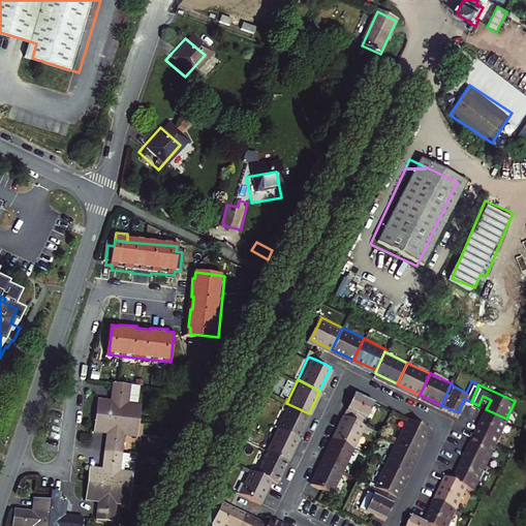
[(90,421),(134,427),(136,409),(141,410),(143,393),(125,391),(107,389),(105,408),(92,406),(90,421)]
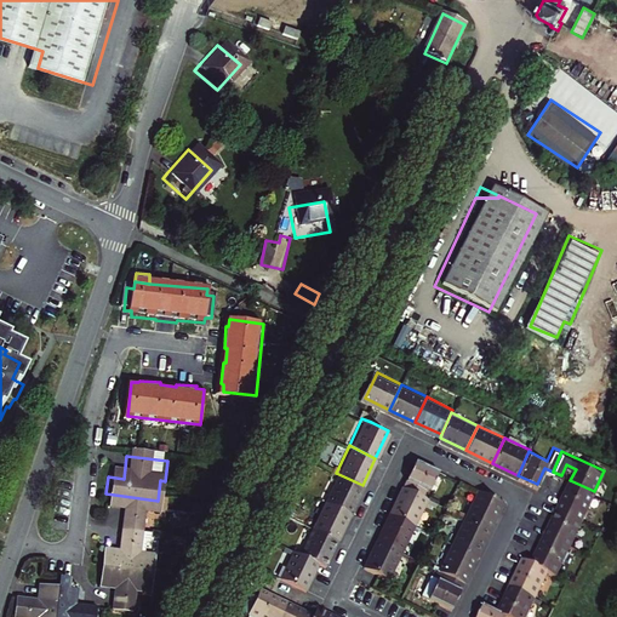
[(416,460),(403,487),(424,497),(428,490),(430,491),(440,470),(416,460)]
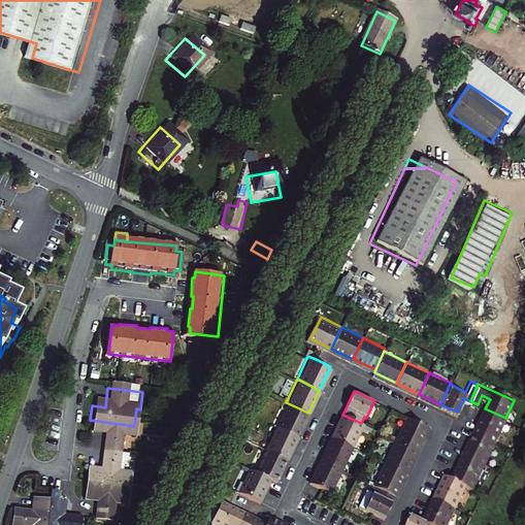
[(308,413),(286,402),(275,426),(297,436),(308,413)]
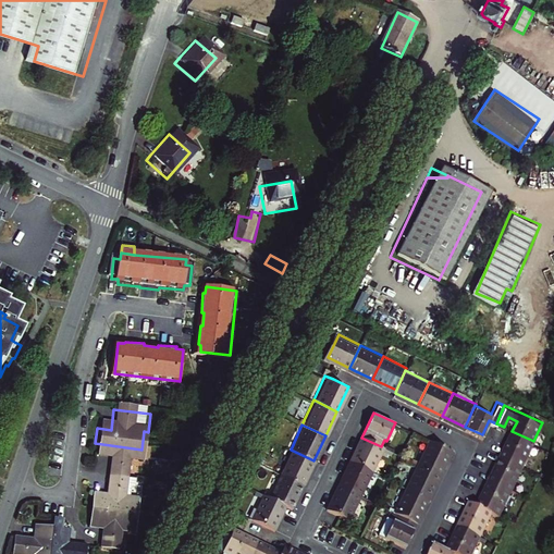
[(522,465),(533,441),(512,431),(501,455),(522,465)]
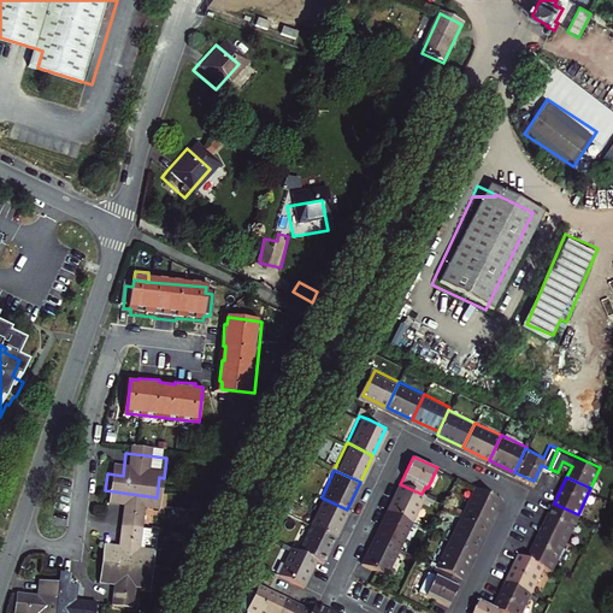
[(400,484),(389,510),(413,522),(425,496),(422,494),(400,484)]
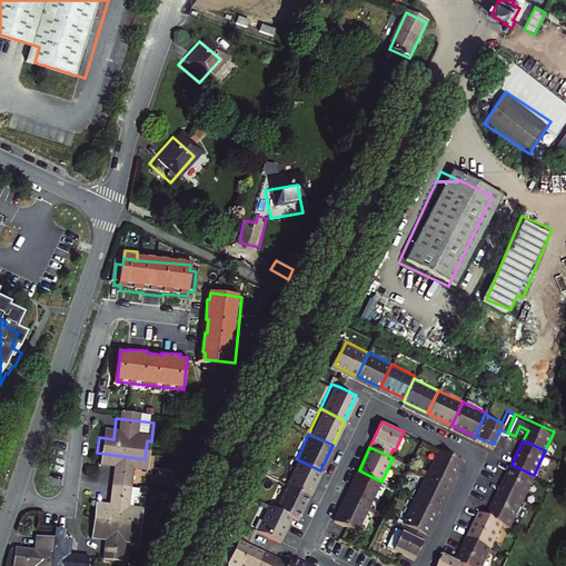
[(463,460),(439,449),(428,475),(452,486),(463,460)]
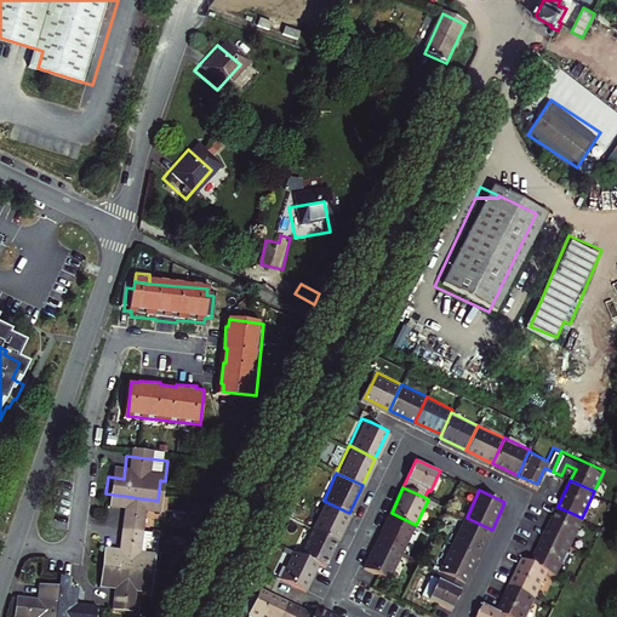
[(116,536),(138,538),(141,515),(156,518),(158,501),(106,493),(104,510),(120,512),(116,536)]
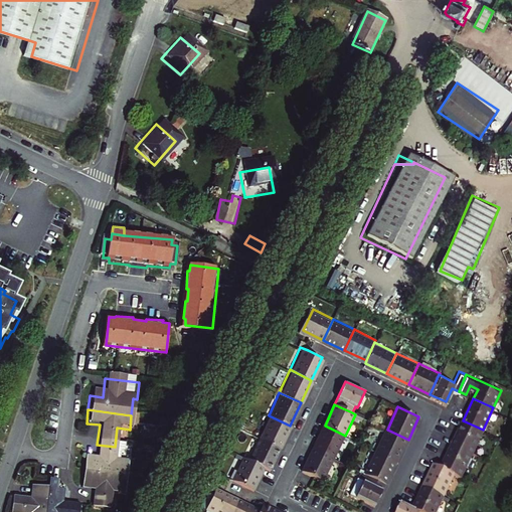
[(290,425),(269,415),(258,438),(279,448),(290,425)]
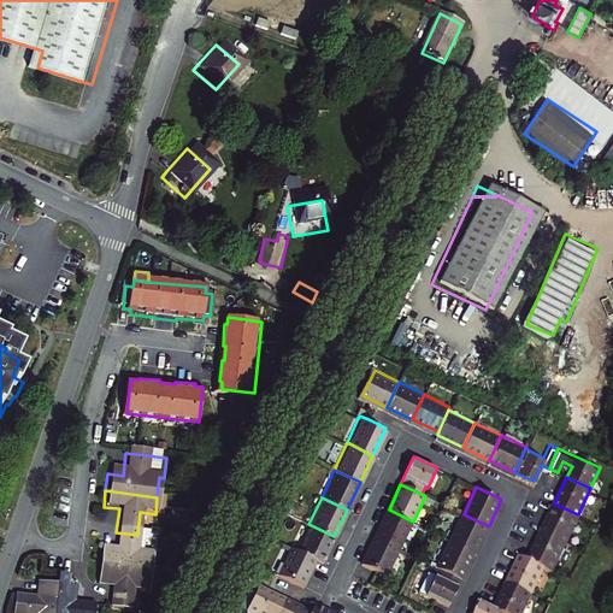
[(565,542),(578,514),(554,504),(541,530),(565,542)]
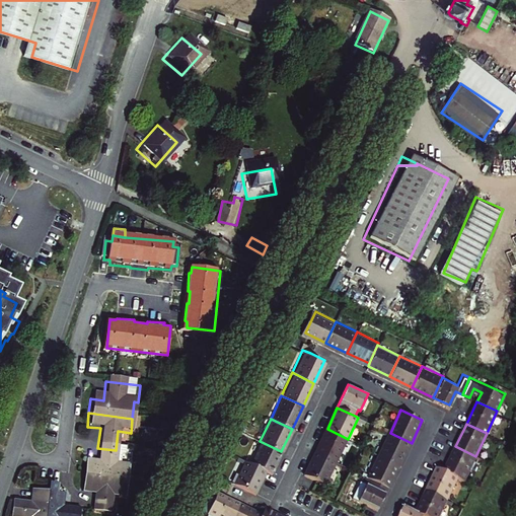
[(327,429),(316,452),(337,462),(348,439),(327,429)]
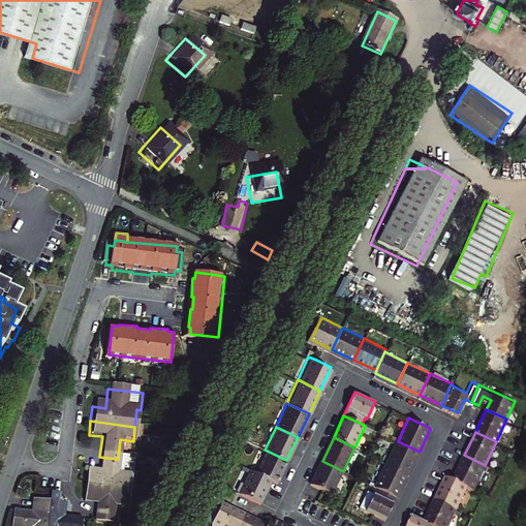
[(409,473),(420,452),(398,441),(388,463),(409,473)]
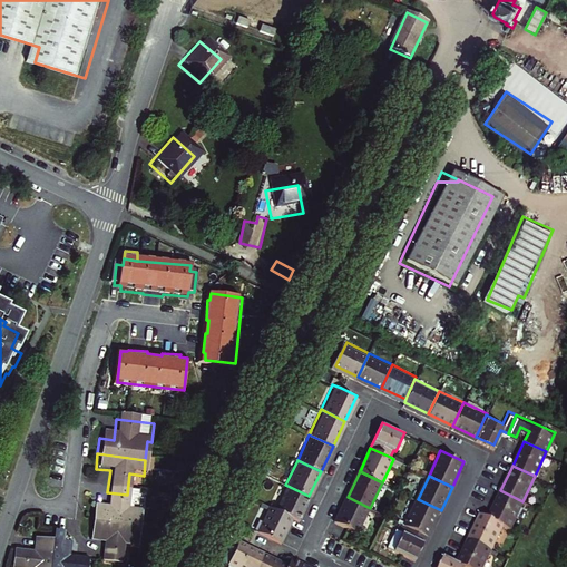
[(297,518),(309,496),(285,485),(274,508),(292,516),(294,517),(297,518)]
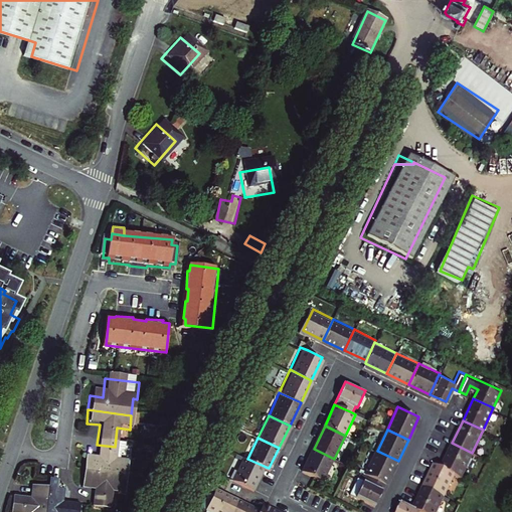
[(472,453),(452,443),(442,465),(455,471),(462,474),(472,453)]
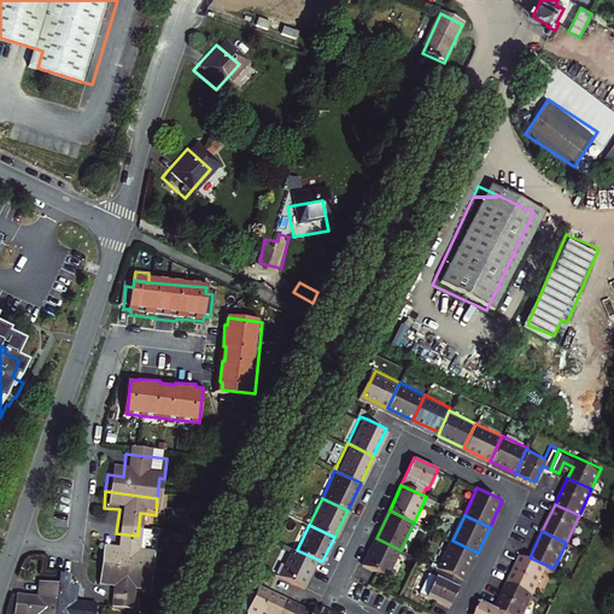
[(97,571),(147,578),(150,559),(139,557),(141,545),(145,547),(146,537),(138,536),(116,533),(113,556),(99,554),(97,571)]
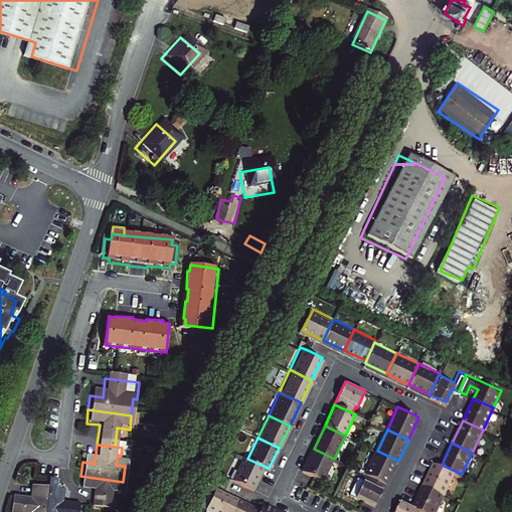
[(314,449),(304,471),(315,477),(324,481),(334,459),(314,449)]
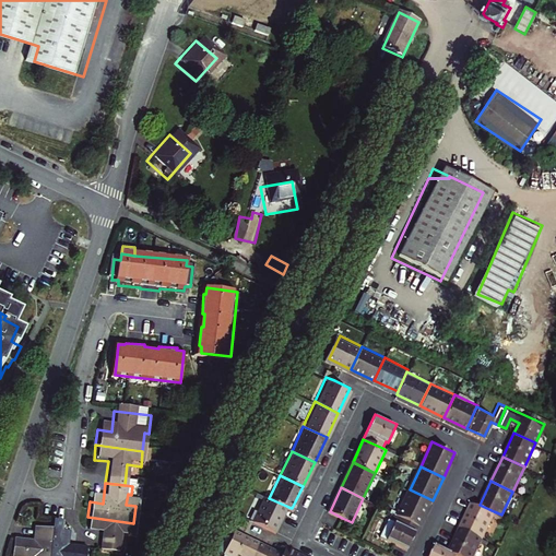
[(433,500),(410,489),(398,515),(421,525),(433,500)]
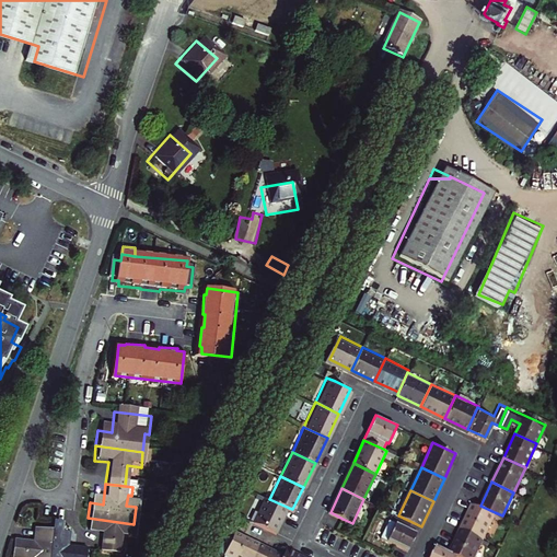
[(276,531),(287,507),(269,499),(264,496),(253,520),(260,523),(276,531)]
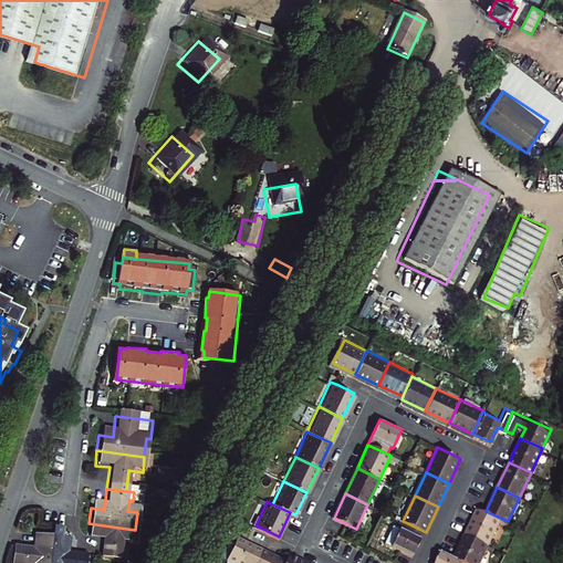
[(488,544),(500,518),(486,511),(478,508),(466,533),(488,544)]
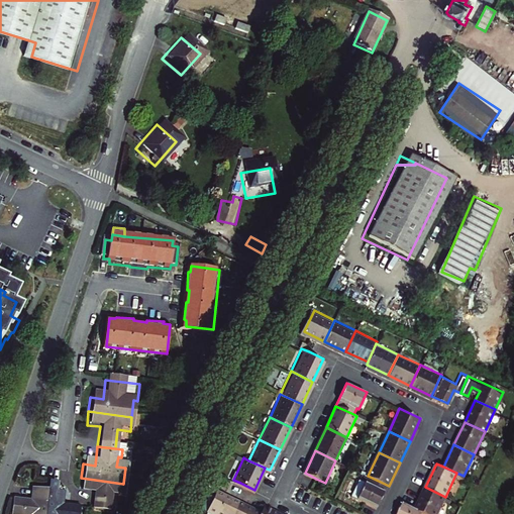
[(378,509),(389,486),(368,476),(365,475),(362,482),(358,480),(350,496),(367,503),(378,509)]
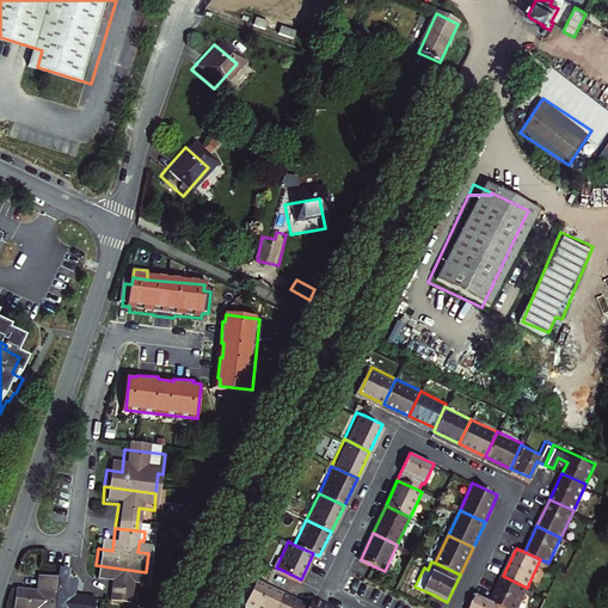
[(109,583),(106,607),(115,607),(127,607),(129,587),(143,589),(146,572),(96,565),(93,582),(109,583)]
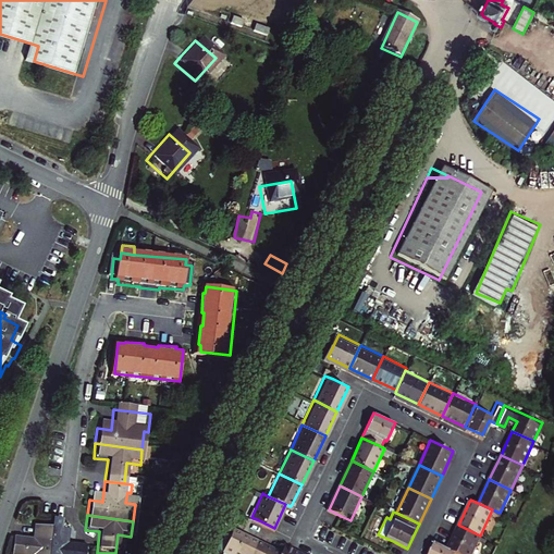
[(53,524),(52,532),(49,553),(85,553),(85,551),(64,549),(65,534),(62,533),(63,525),(53,524)]
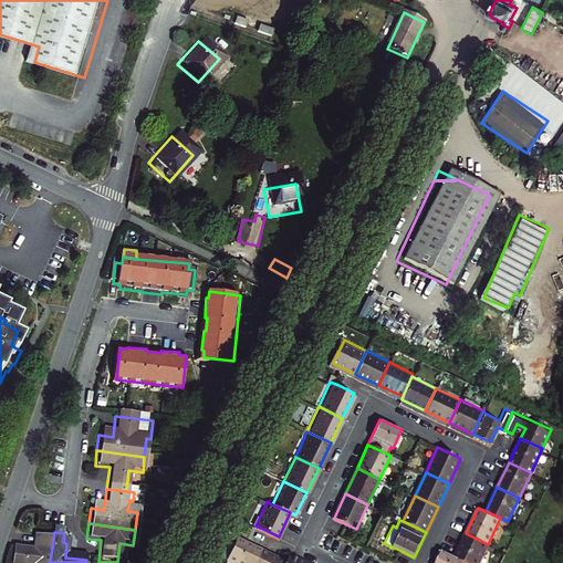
[(467,562),(479,562),(488,544),(466,533),(455,556),(455,558),(465,562),(467,562)]
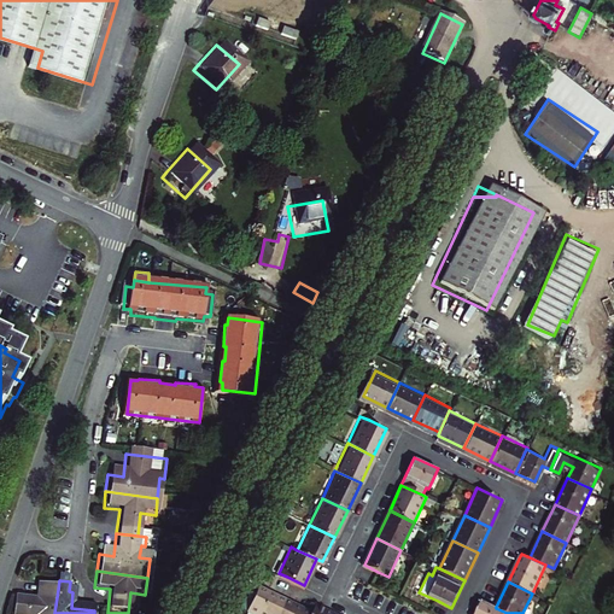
[(278,613),(287,596),(280,592),(261,583),(257,590),(249,608),(259,613),(258,613),(278,613)]
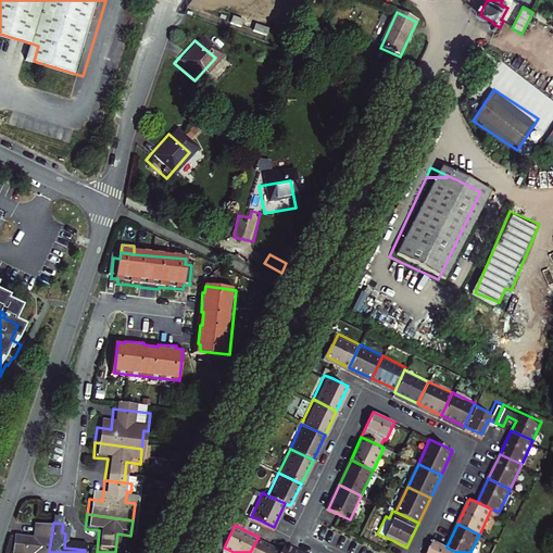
[(224,548),(231,531),(226,529),(218,544),(224,548)]
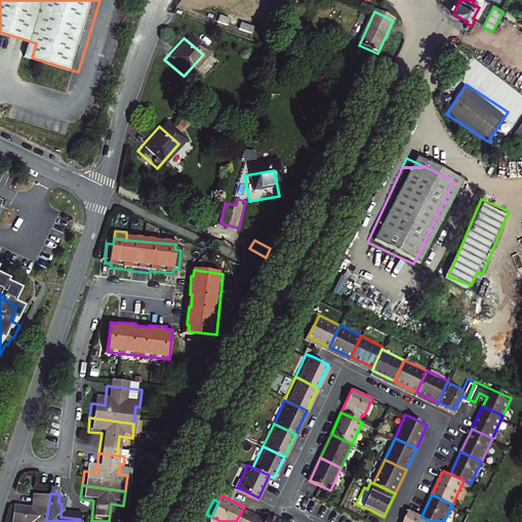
[(46,521),(49,502),(34,500),(33,515),(14,513),(12,521),(46,521)]
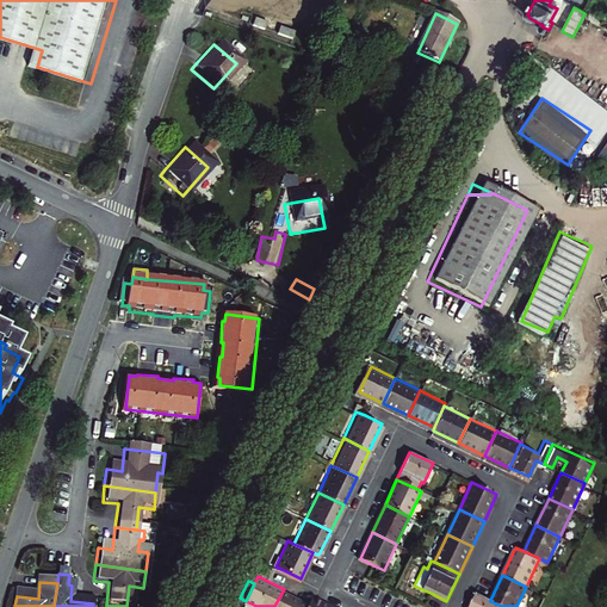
[(307,606),(309,602),(284,589),(274,606),(307,606)]
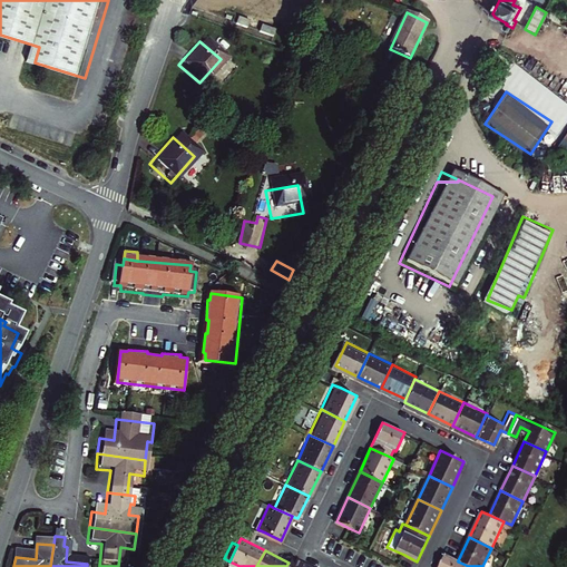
[(316,566),(292,555),(289,563),(286,566),(316,566)]
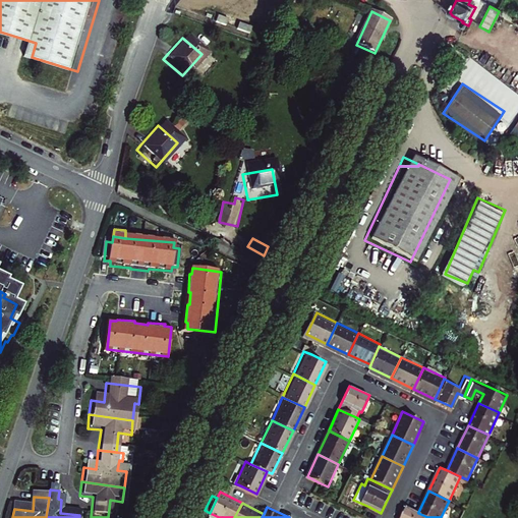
[(425,517),(427,517),(418,513),(418,512),(408,507),(402,517),(425,517)]
